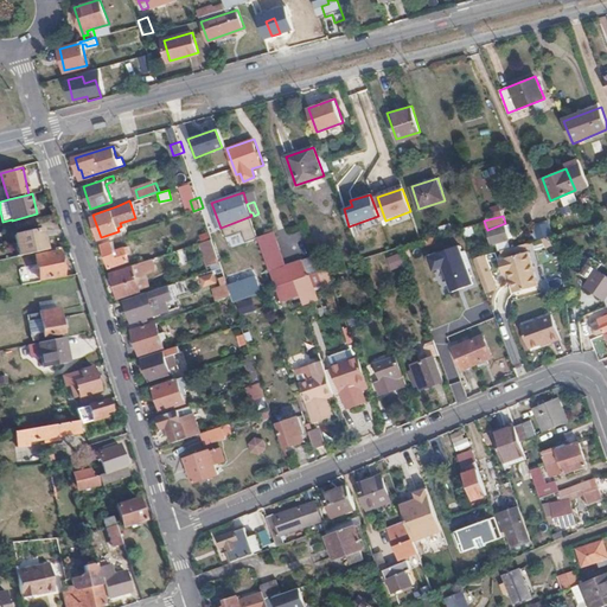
[(238,227),(241,231),(227,237),(230,248),(257,236),(250,221),(238,227)]
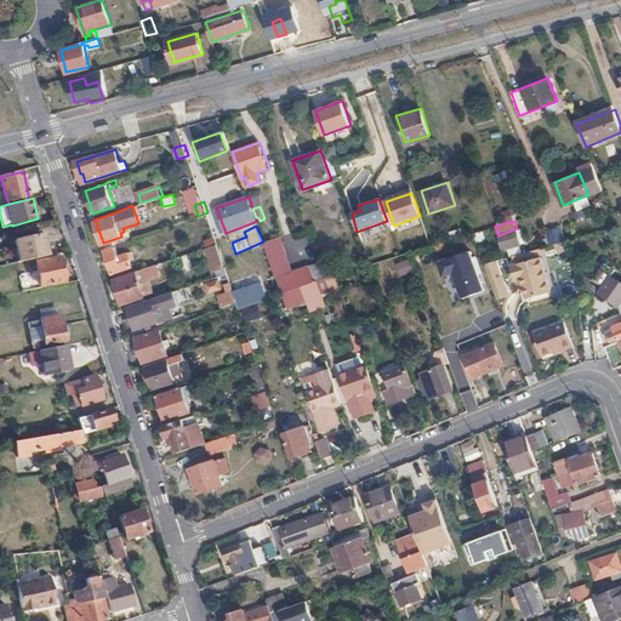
[(454,239),(462,235),(460,227),(451,231),(454,239)]
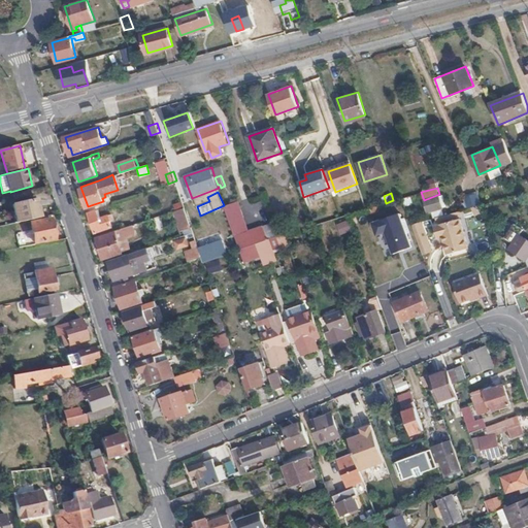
[(475,193),(464,198),(468,207),(480,202),(475,193)]
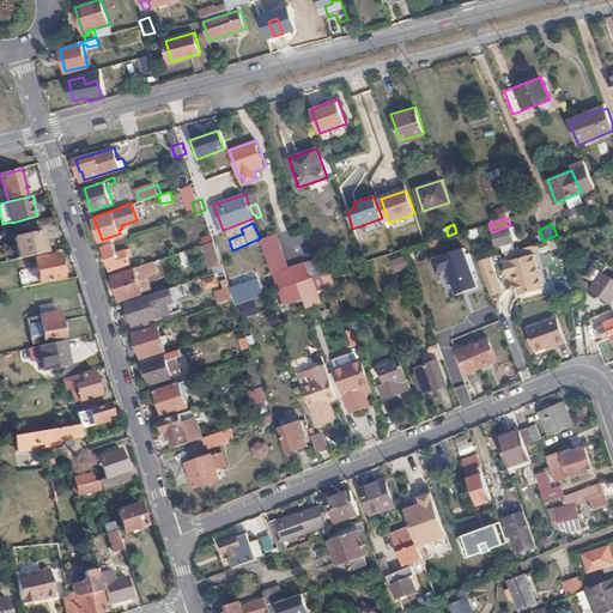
[(514,240),(510,225),(492,232),(496,246),(514,240)]
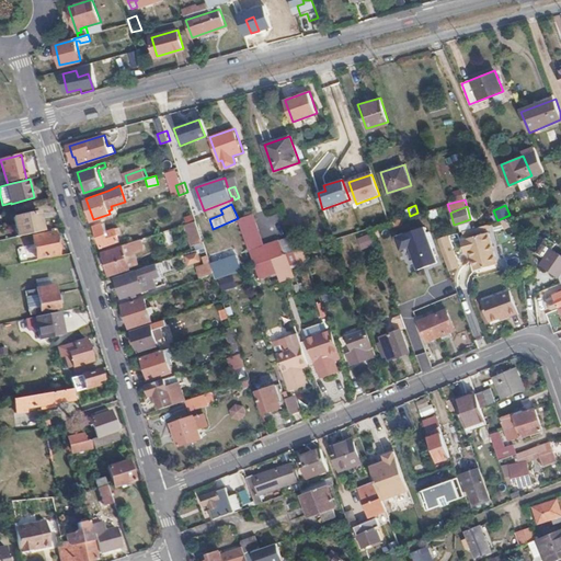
[(14,217),(19,237),(43,231),(39,212),(14,217)]
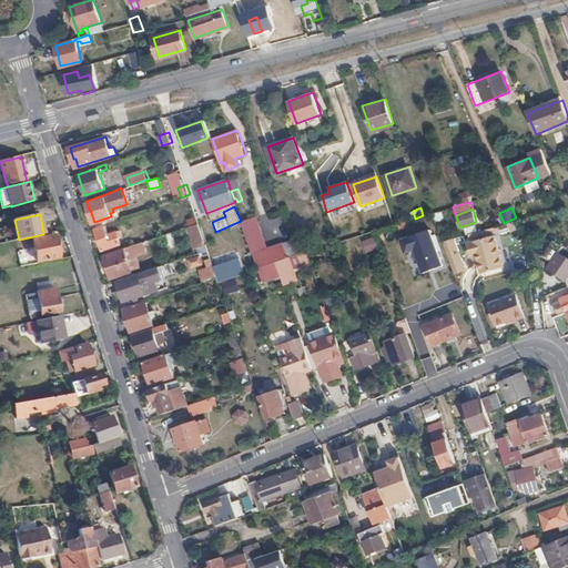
[(256,216),(242,221),(253,253),(267,247),(256,216)]
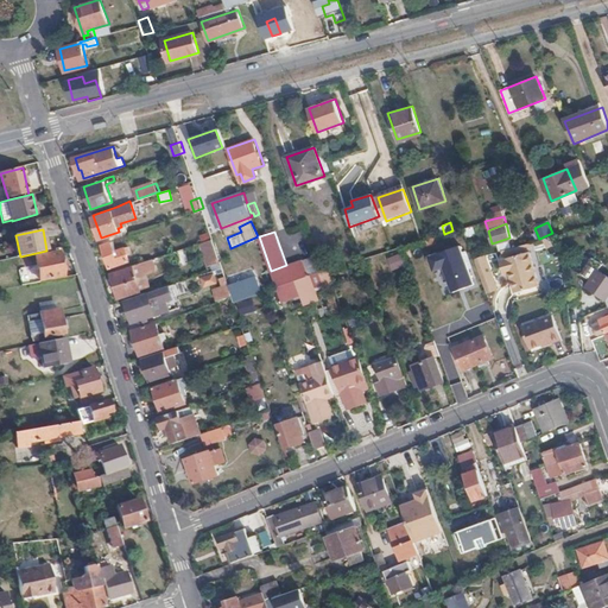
[(425,239),(428,246),(443,241),(441,234),(425,239)]
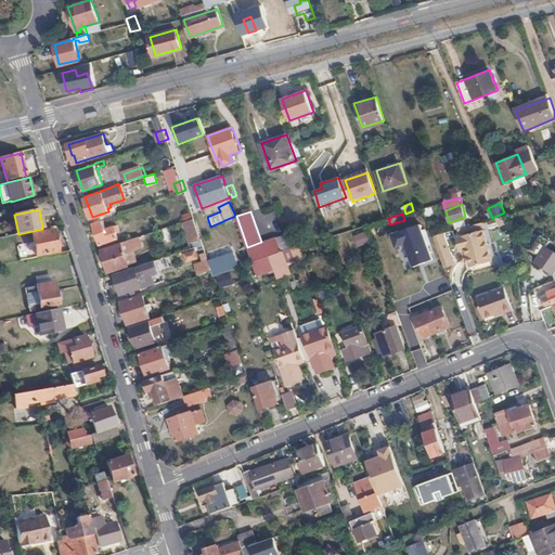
[(183,222),(194,255),(205,252),(193,218),(183,222)]
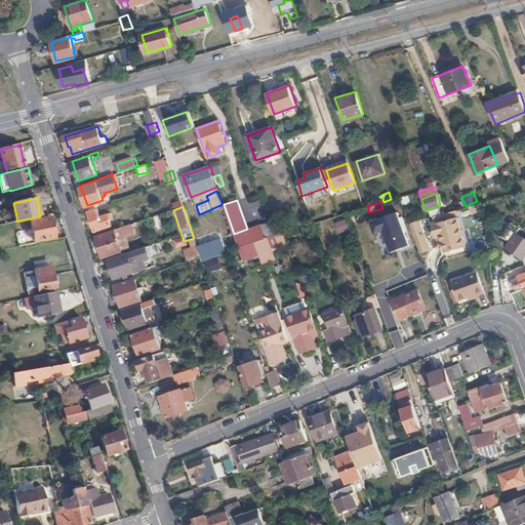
[(96,209),(88,212),(95,231),(112,226),(109,218),(112,217),(110,212),(98,215),(96,209)]
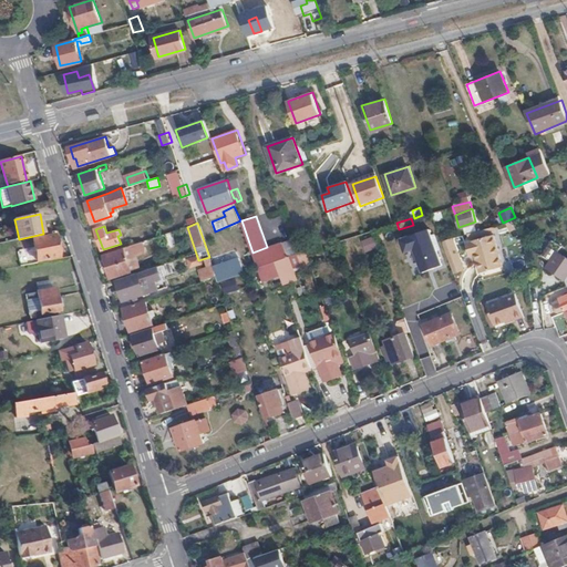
[(430,229),(401,240),(406,253),(415,249),(424,272),(443,265),(430,229)]
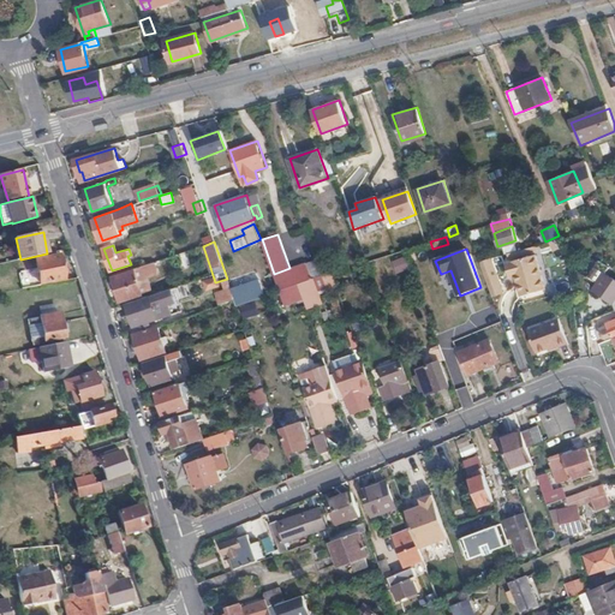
[(64,279),(59,255),(36,260),(41,282),(64,279)]
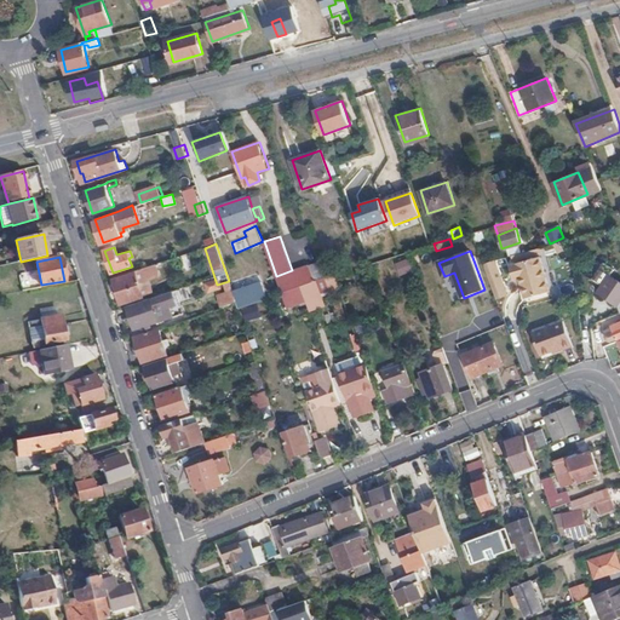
[(400,276),(413,270),(408,258),(395,264),(400,276)]
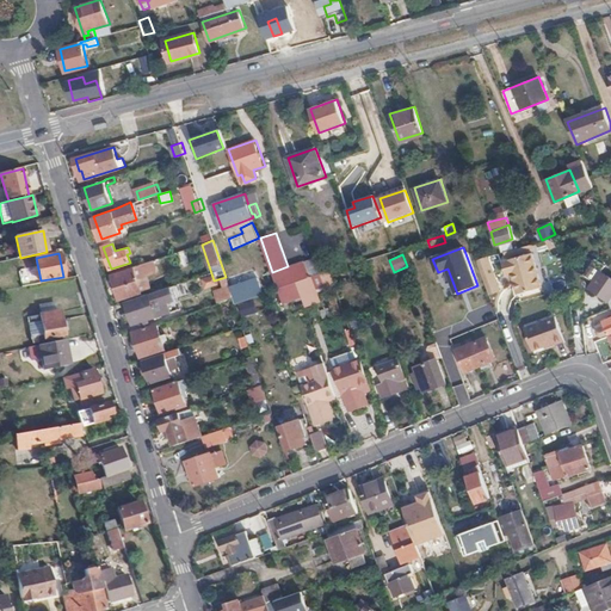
[(514,276),(520,294),(539,289),(528,254),(505,261),(511,277),(514,276)]
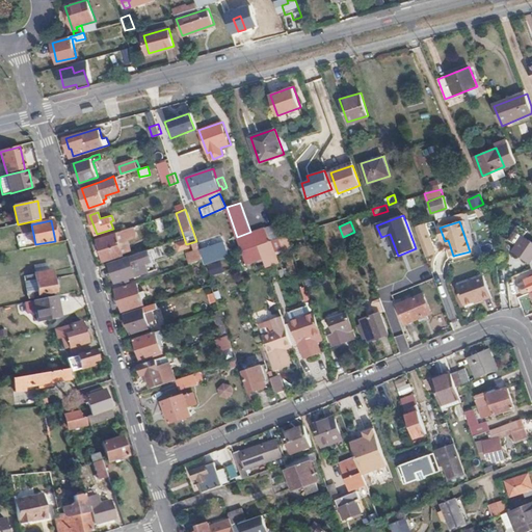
[(416,225),(426,256),(434,254),(424,223),(416,225)]
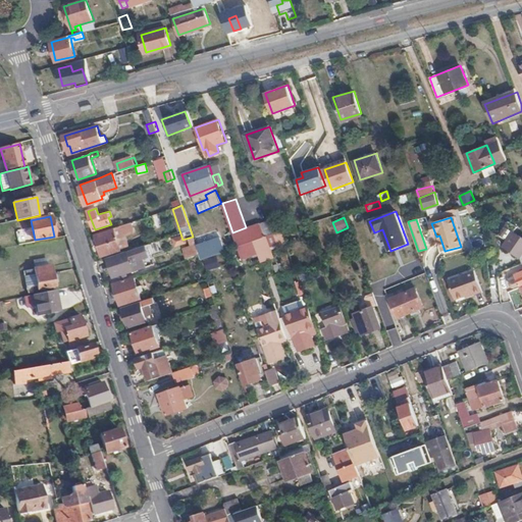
[(519,255),(521,260),(521,237),(514,232),(519,226),(510,220),(501,235),(509,240),(505,246),(519,255)]
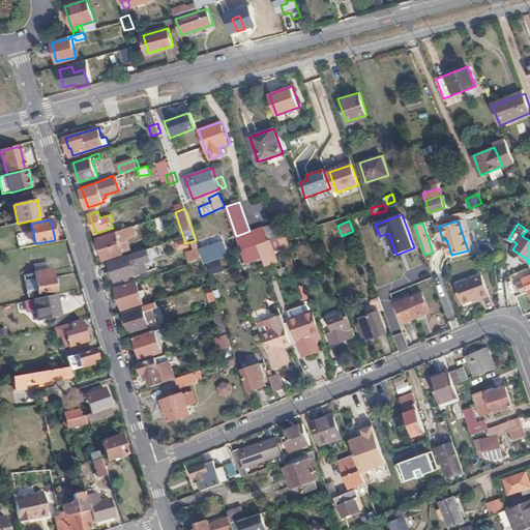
[(236,236),(241,249),(258,244),(269,240),(264,227),(249,231),(236,236)]
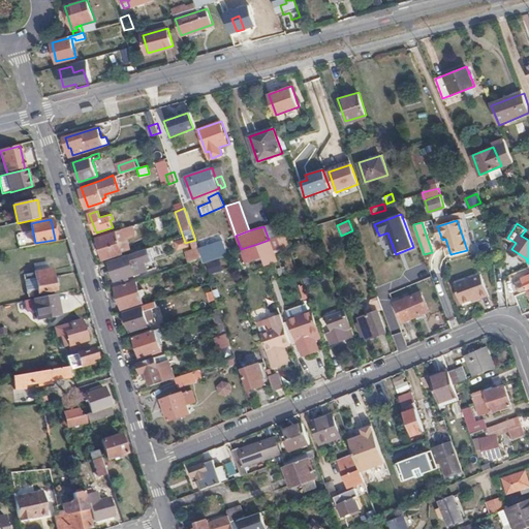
[(123,253),(116,231),(97,238),(104,259),(123,253)]
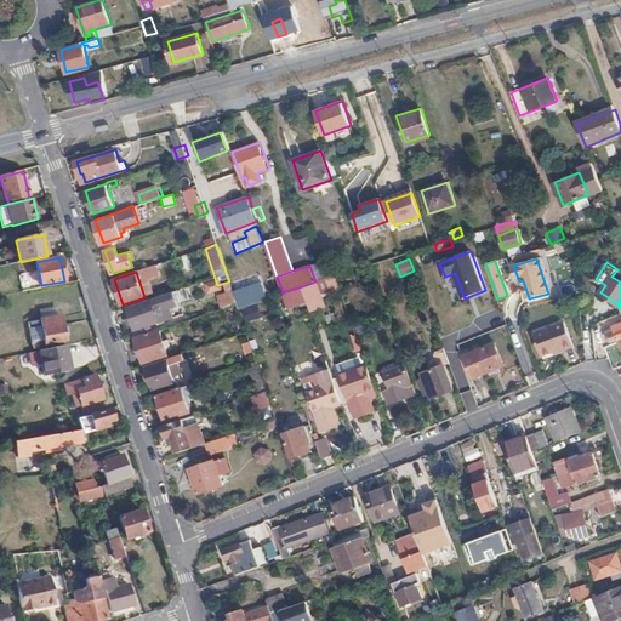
[(340,285),(335,274),(325,278),(315,281),(302,286),(306,295),(311,308),(324,305),(319,292),(340,285)]
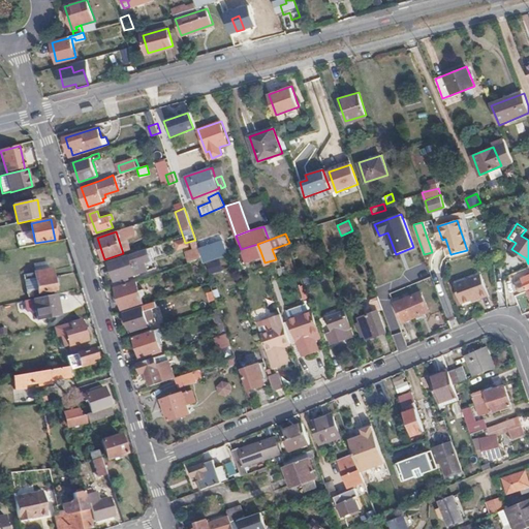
[(379,237),(383,255),(391,254),(386,236),(379,237)]
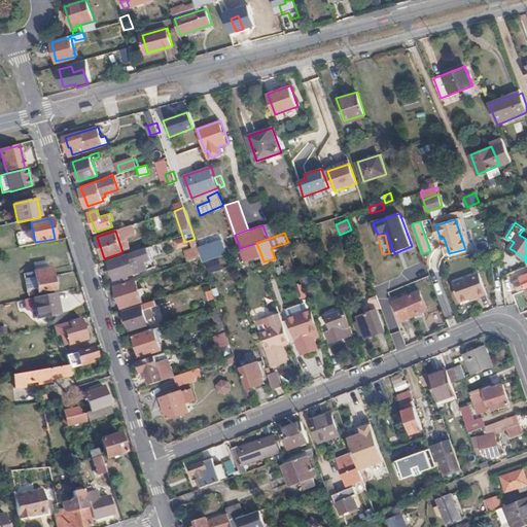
[(176,250),(188,246),(185,236),(173,240),(176,250)]
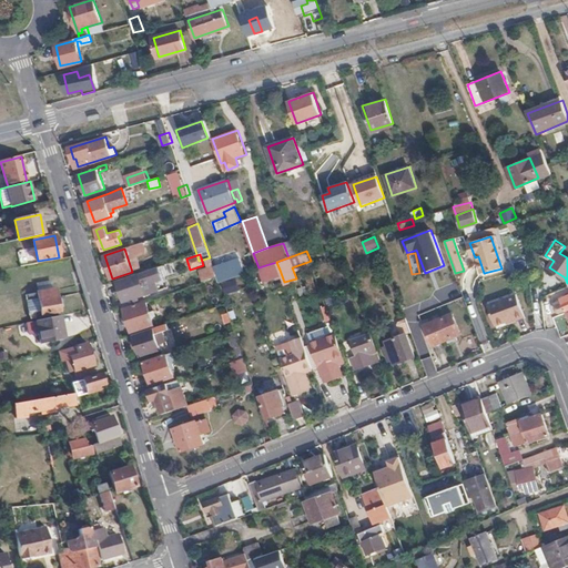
[(220,282),(245,273),(240,257),(214,267),(216,275),(220,282)]
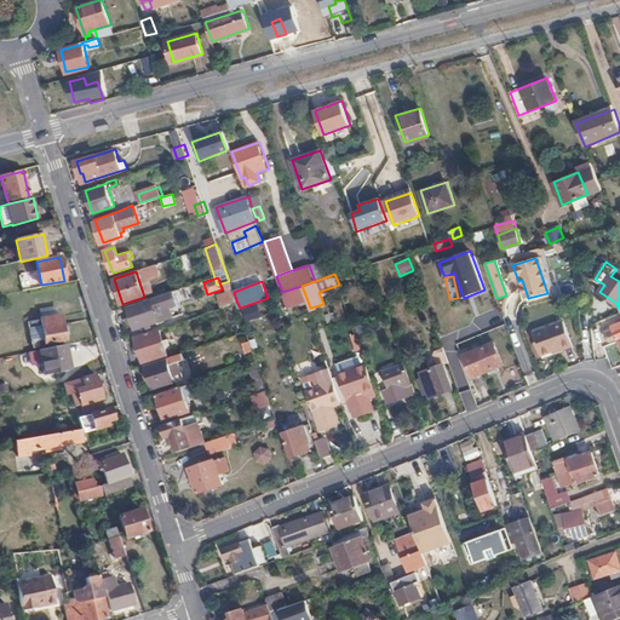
[(302,286),(282,292),(286,300),(305,294),(302,286)]
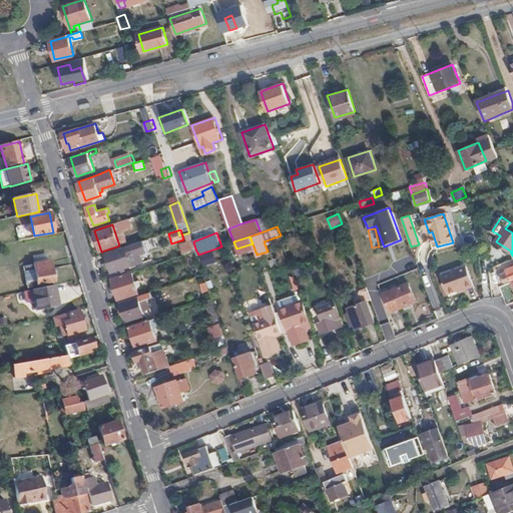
[(195,248),(193,241),(192,239),(185,241),(189,250),(195,248)]
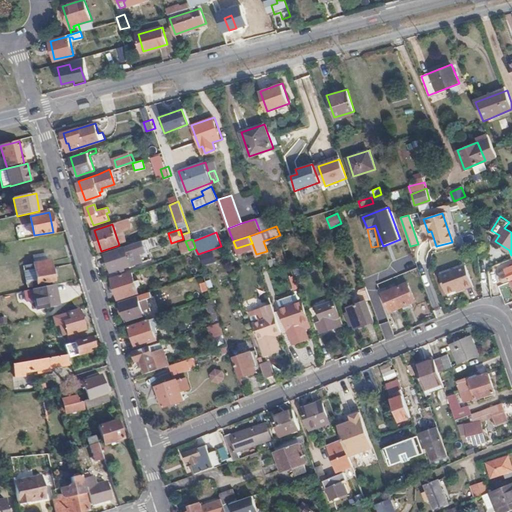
[(136,242),(124,246),(106,252),(112,272),(142,262),(136,242)]
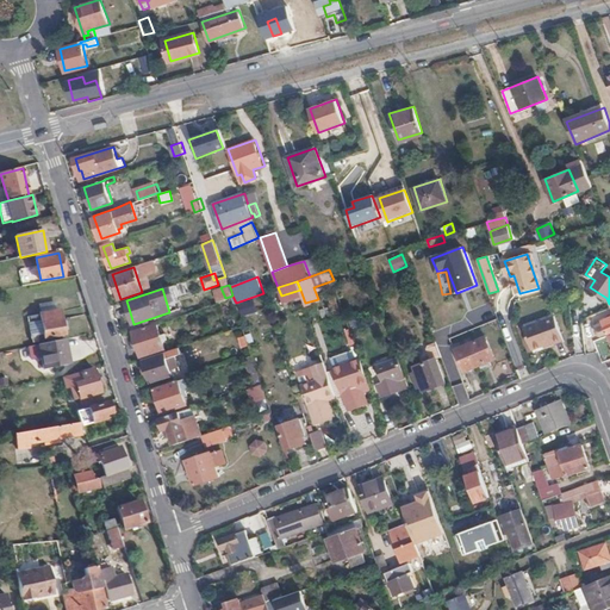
[(253,299),(237,306),(243,317),(259,311),(253,299)]
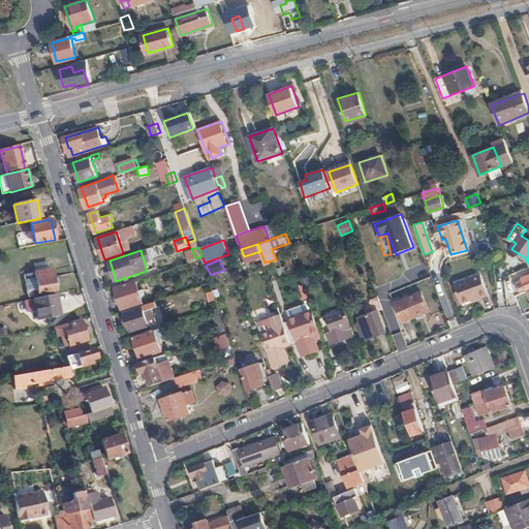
[(55,291),(50,270),(34,273),(38,294),(55,291)]
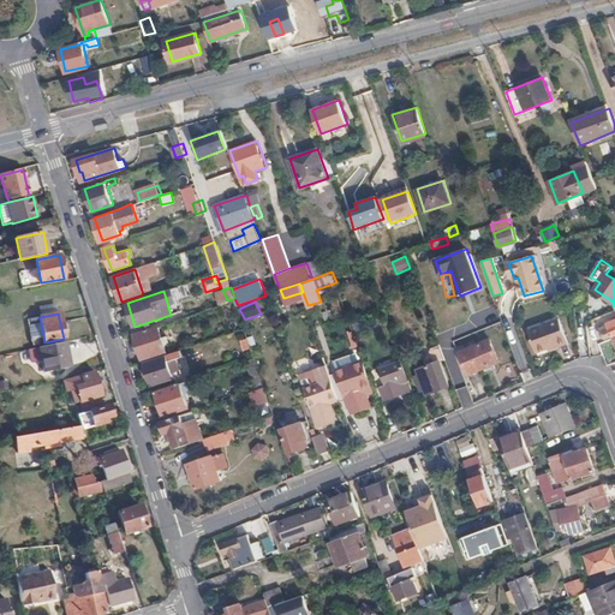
[(37,317),(27,320),(31,344),(42,342),(37,317)]
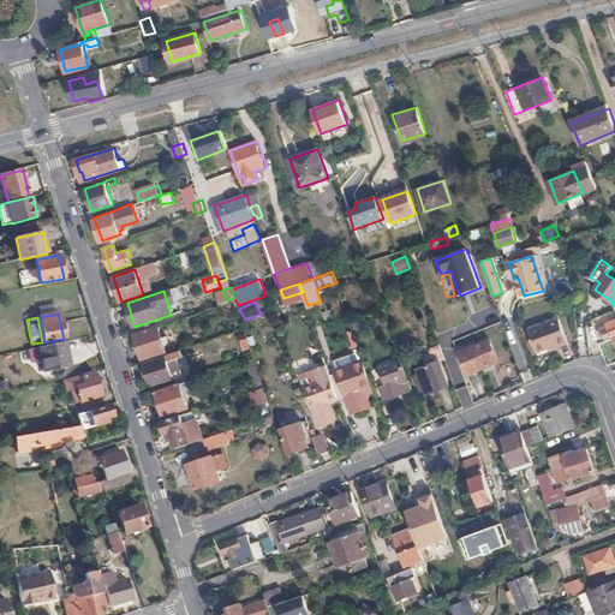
[(535,353),(547,347),(556,344),(557,347),(567,342),(557,318),(525,330),(535,353)]
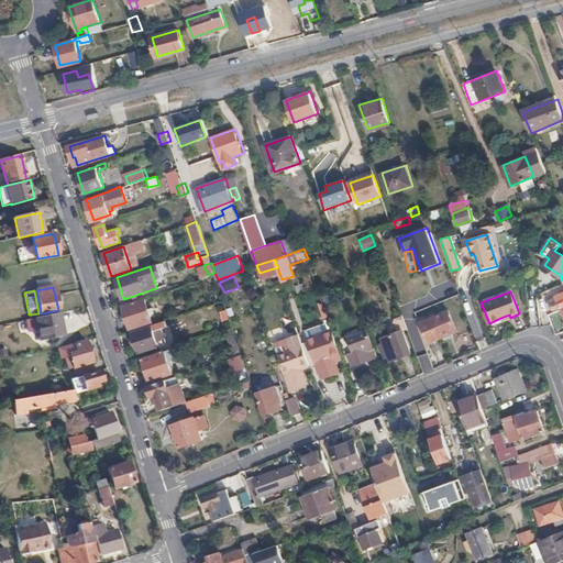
[(562,305),(562,296),(558,298),(556,296),(554,297),(555,299),(552,301),(551,304),(552,307),(556,308),(562,305)]
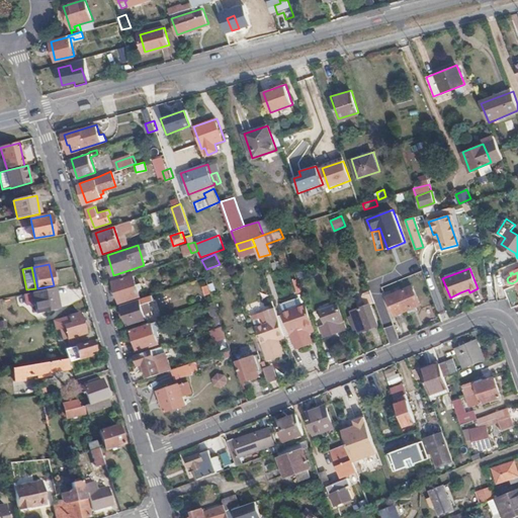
[(139,295),(133,275),(113,281),(120,303),(139,295)]
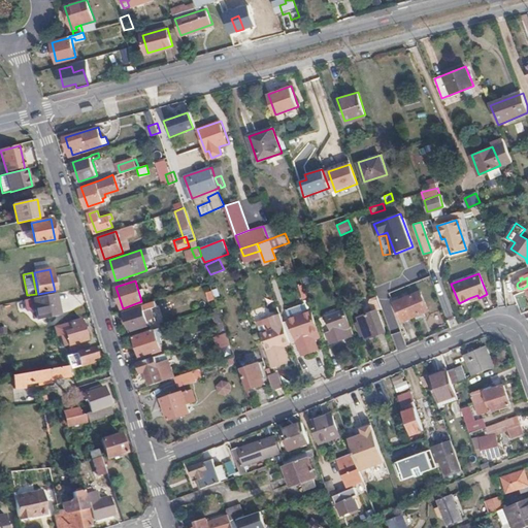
[(297,287),(302,301),(308,299),(303,284),(297,287)]
